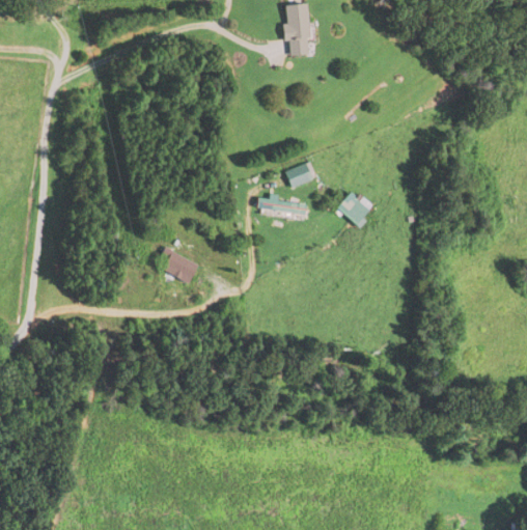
[(304,4),(281,6),(285,58),(309,57),(304,4)]
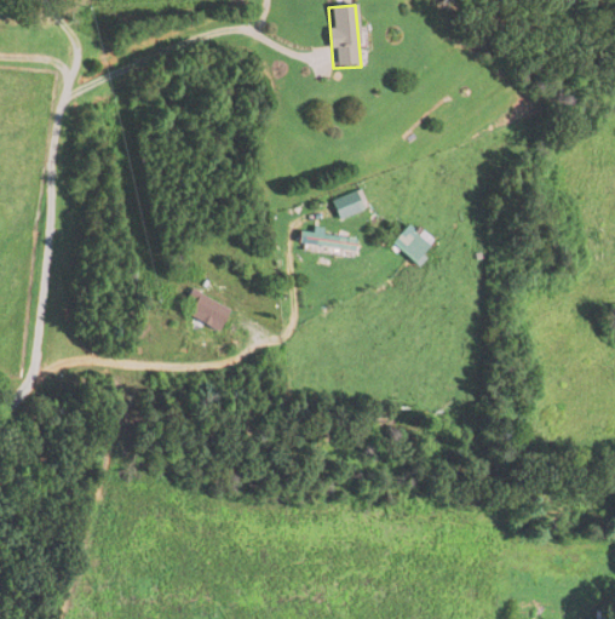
[(340,219),(368,208),(361,189),(333,201),(340,219)]
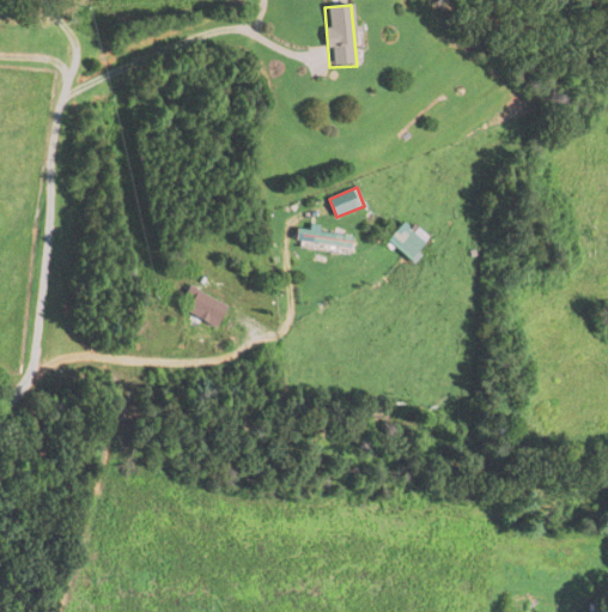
[(411,260),(427,243),(406,223),(389,240),(411,260)]
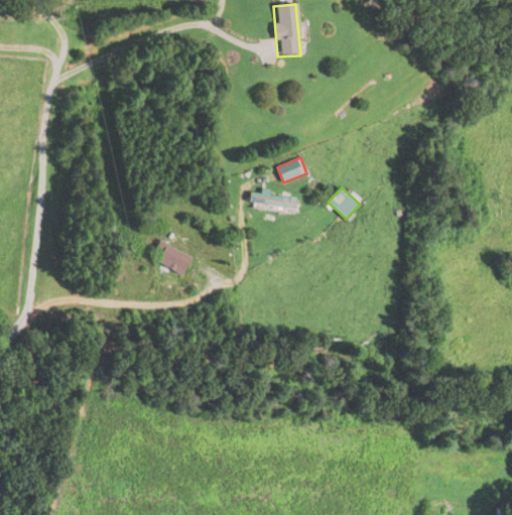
[(297,197),(250,190),(248,210),(295,216),(297,197)]
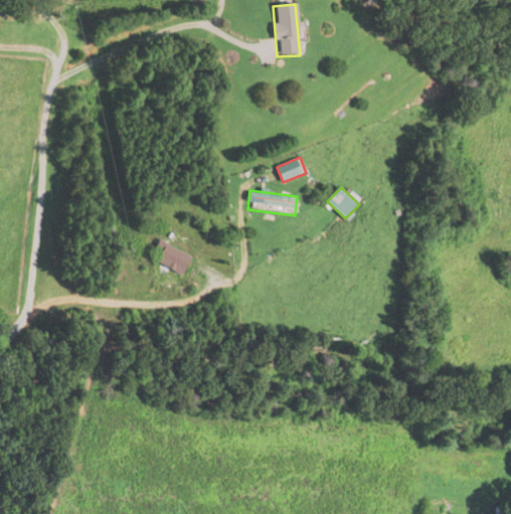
[(193,257),(161,240),(158,246),(162,249),(156,262),(183,276),(193,257)]
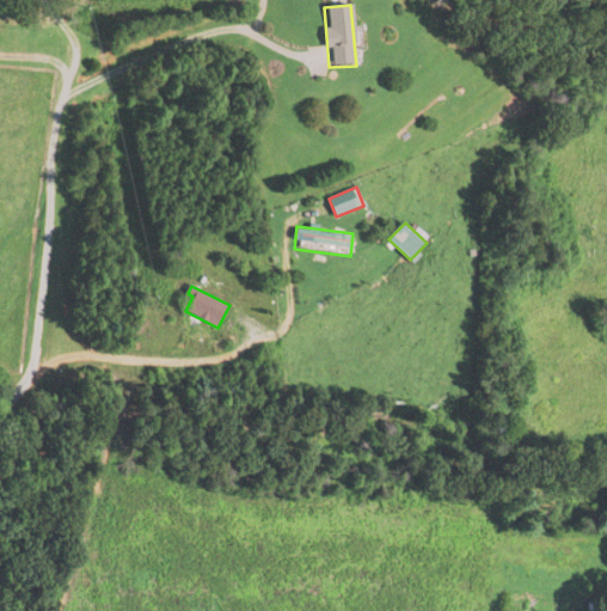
All buildings are outlined.
